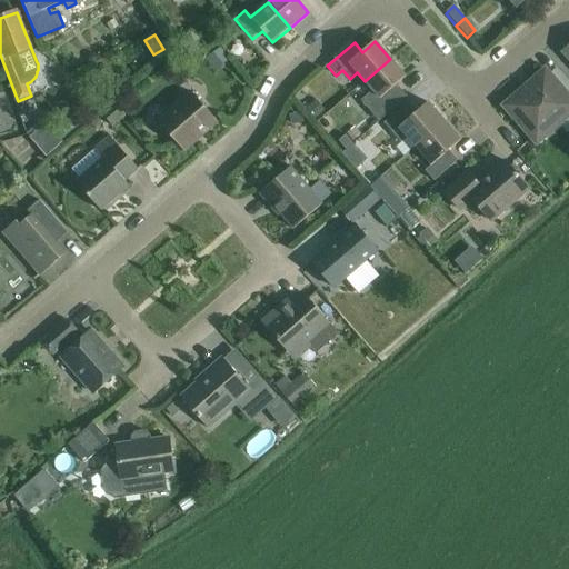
[(219,46),(203,58),(213,70),(228,57),(219,46)]
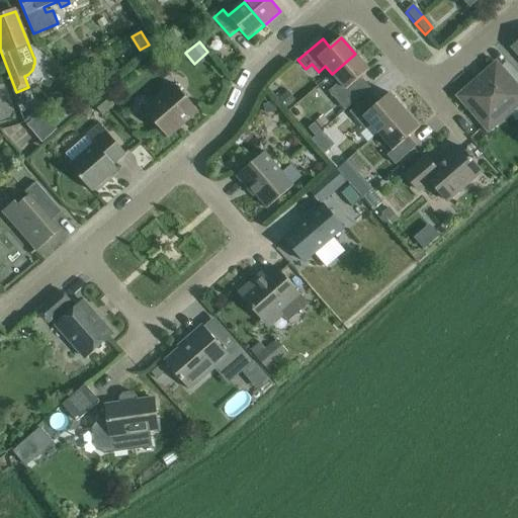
[(340,83),(329,93),(345,111),(370,89),(361,78),(369,70),(355,54),(332,74),(340,83)]
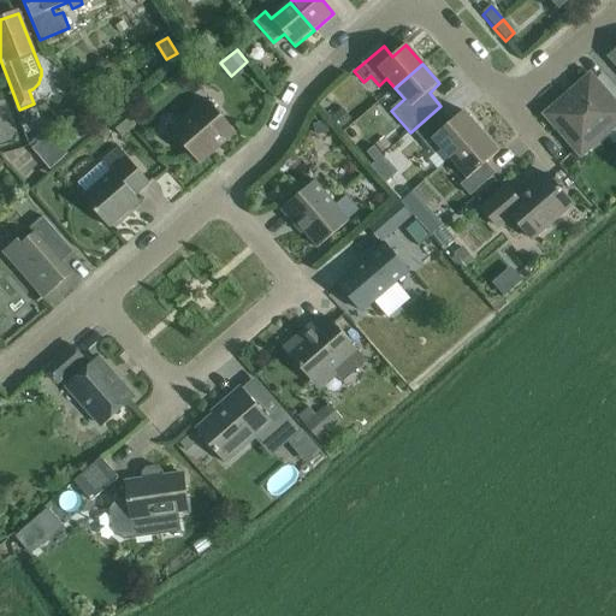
[(545,114),(581,155),(615,125),(615,105),(591,75),(545,114)]
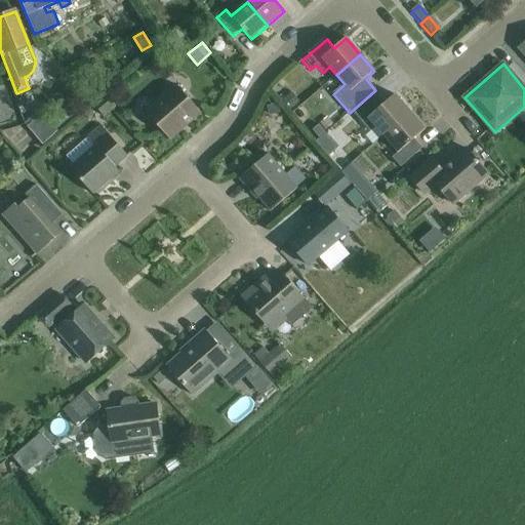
[(146,113),(169,139),(200,113),(177,86),(146,113)]
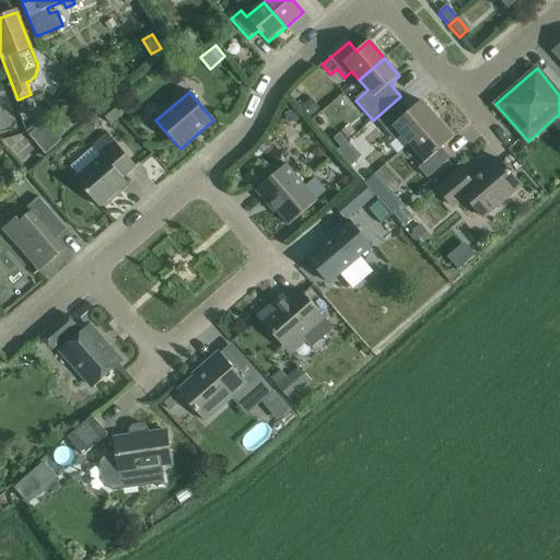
[(310,117),(318,109),(311,101),(302,108),(310,117)]
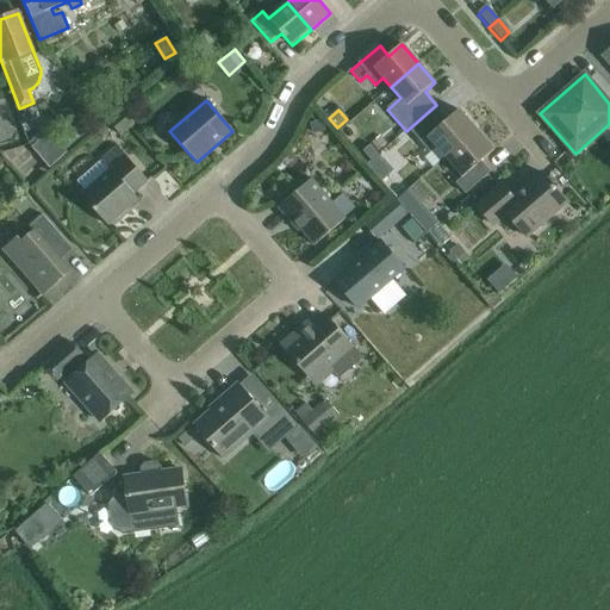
[(437,111),(411,132),(430,154),(437,147),(446,156),(477,130),(460,111),(447,122),(437,111)]
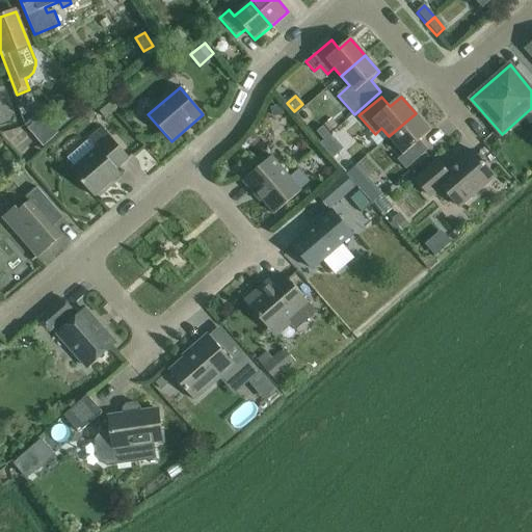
[(114,110),(103,98),(94,105),(105,117),(114,110)]
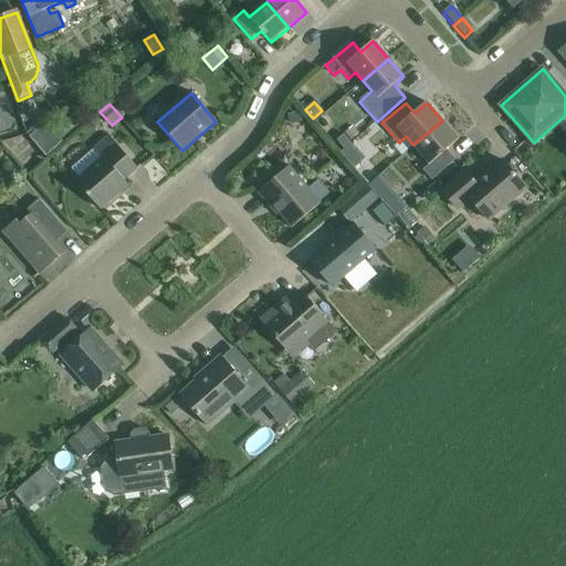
[(301,121),(300,113),(287,114),(290,123),(301,121)]
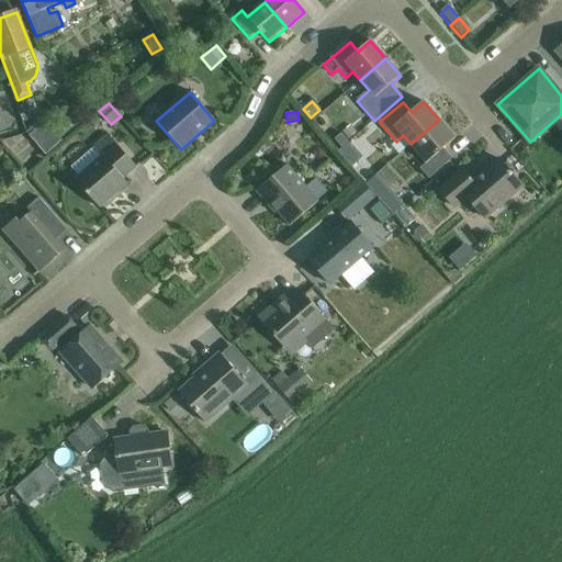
[(456,138),(439,120),(411,144),(426,163),(420,168),(429,179),(452,159),(445,149),(456,138)]
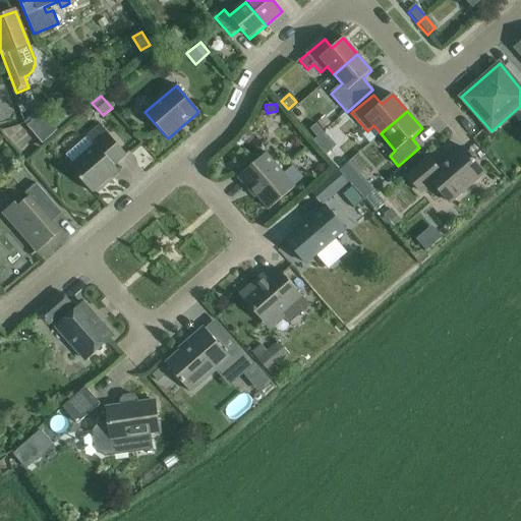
[(35,117),(25,126),(36,137),(40,143),(55,130),(40,113),(35,117)]
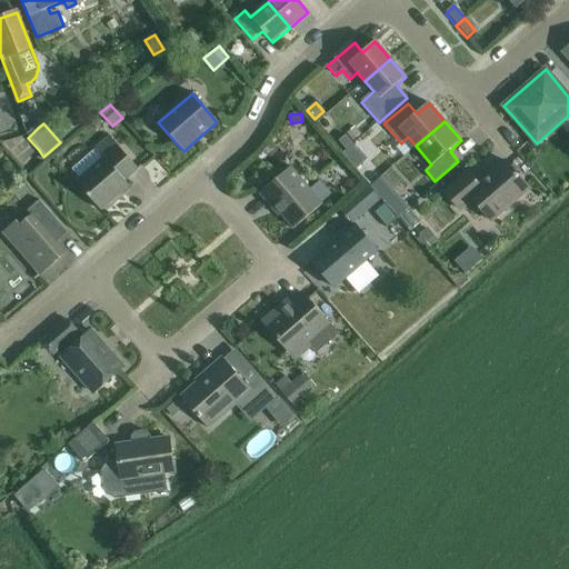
[(352,141),(360,136),(353,128),(347,135),(352,141)]
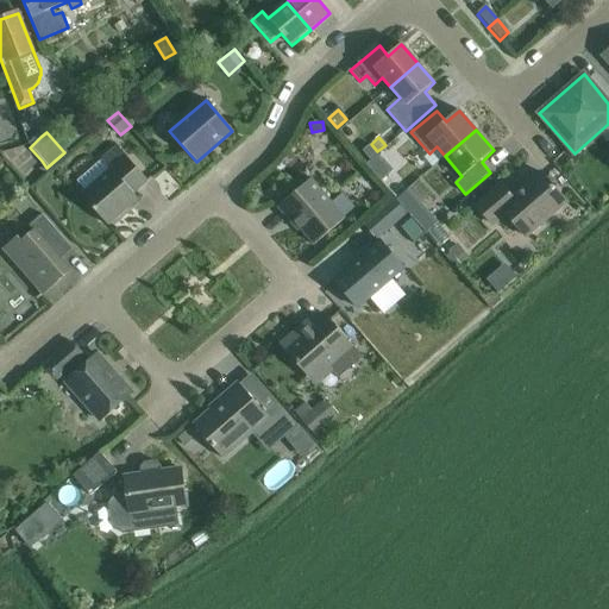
[(370,145),(363,152),(370,159),(377,154),(370,145)]
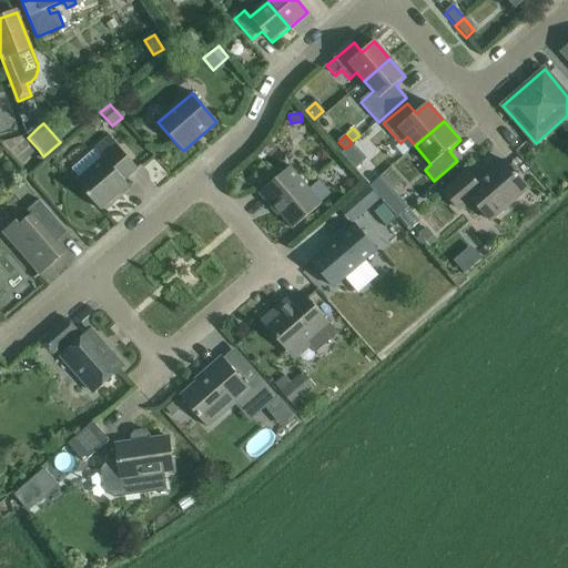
[(110,137),(95,150),(103,159),(75,182),(101,211),(129,186),(124,181),(138,170),(110,137)]
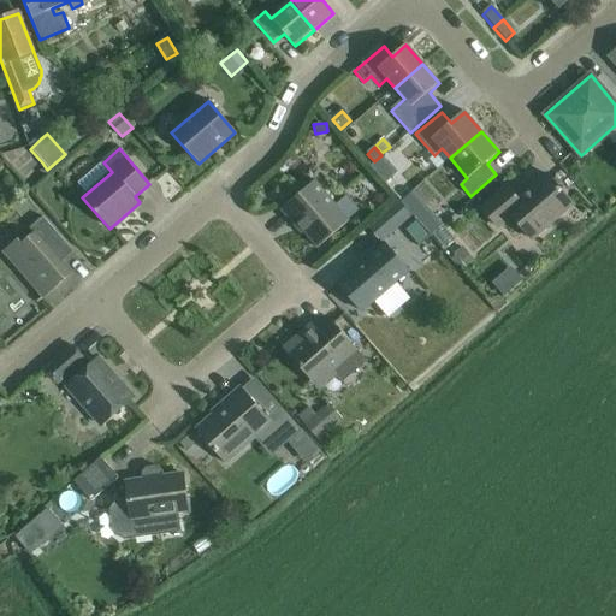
[(383,158),(371,169),(386,185),(386,184),(388,184),(398,175),(396,171),(383,158)]
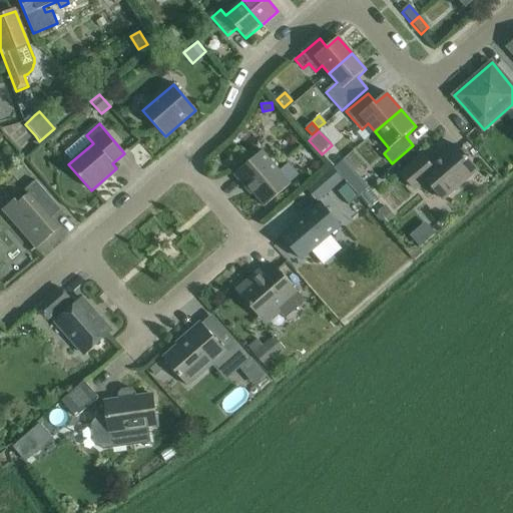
[(443,199),(476,170),(456,146),(432,166),(423,156),(401,174),(415,189),(426,180),(443,199)]
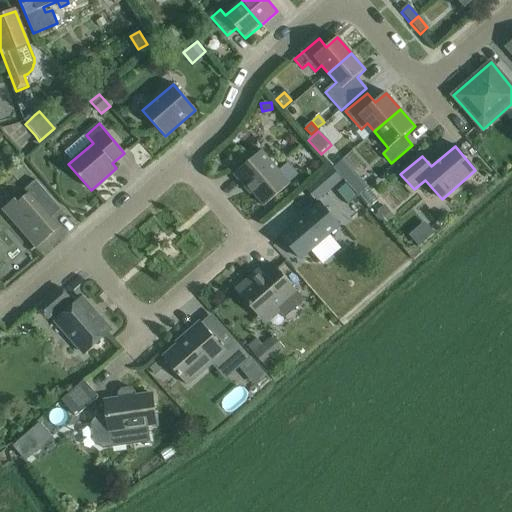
[(237,172),(233,175),(244,187),(246,185),(264,207),(287,187),(290,184),(289,182),(297,175),(287,164),(279,171),(261,151),(237,172)]
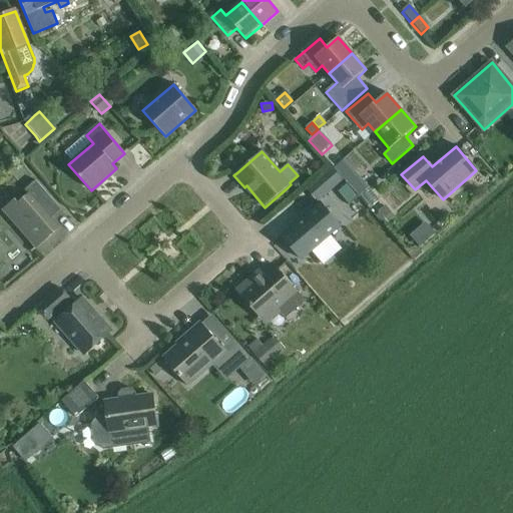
[(344,159),(334,168),(359,197),(369,188),(344,159)]
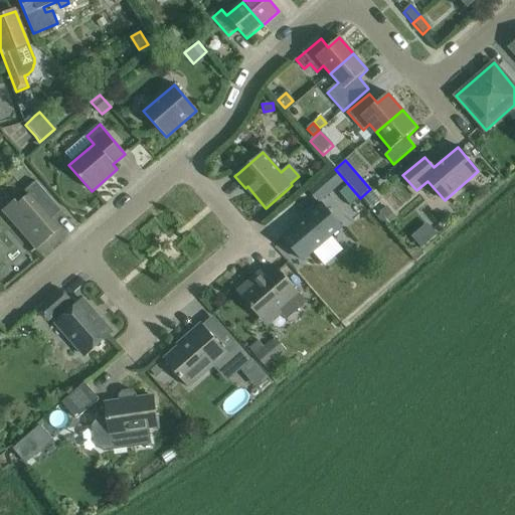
[(319,201),(344,180),(333,168),(309,189),(319,201)]
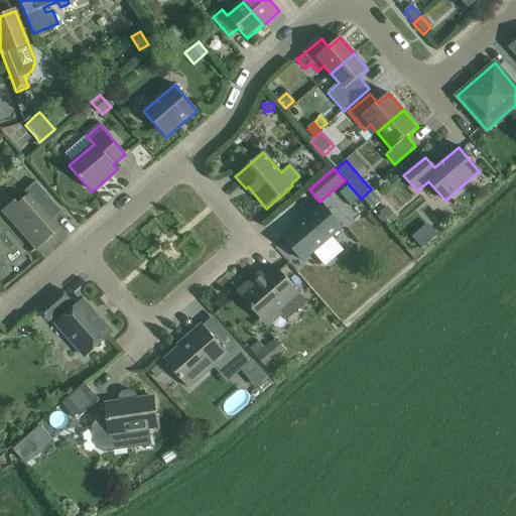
[(48,217),(58,209),(35,182),(24,191),(28,197),(18,205),(15,202),(6,209),(7,209),(3,212),(11,222),(36,250),(59,230),(48,217)]
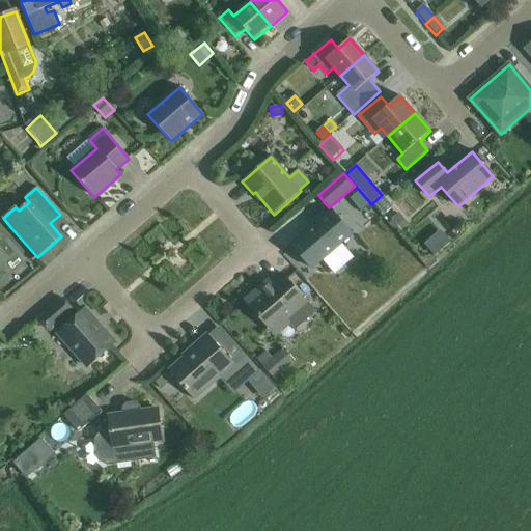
[(370,206),(358,193),(350,201),(361,215),(370,206)]
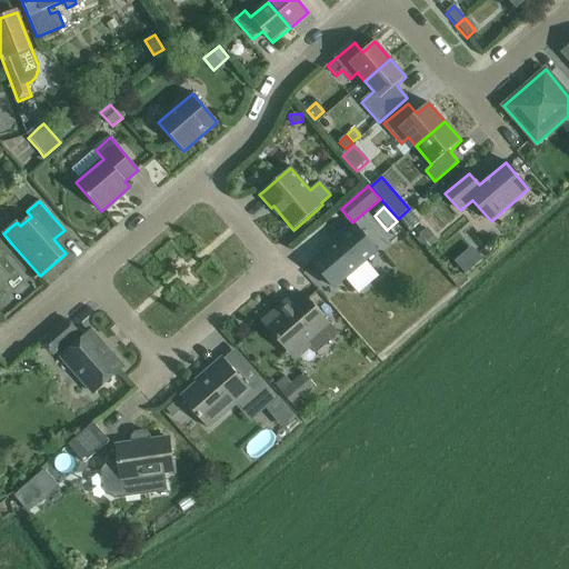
[(356,226),(311,263),(333,289),(349,276),(351,280),(366,268),(362,263),(377,251),(356,226)]
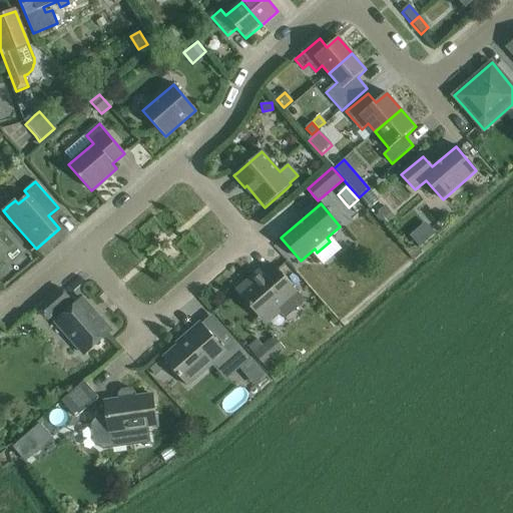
[(385,207),(378,213),(388,224),(395,218),(385,207)]
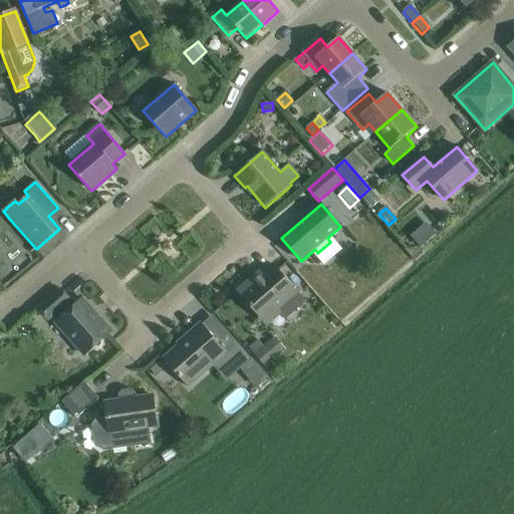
[(428,223),(412,237),(421,247),(437,234),(428,223)]
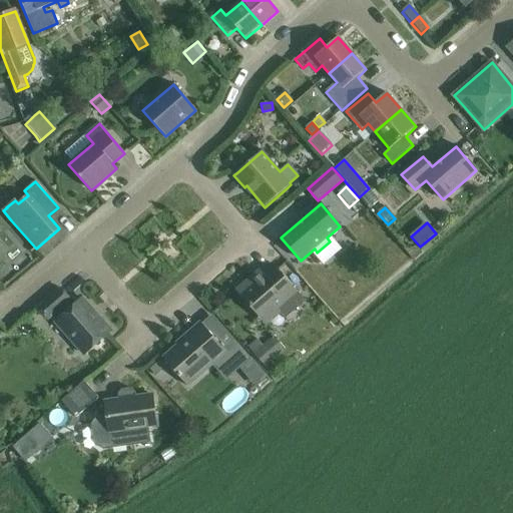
[(251,278),(236,291),(261,319),(274,307),(277,310),(281,315),(285,320),(298,308),(290,299),(297,293),(288,283),(273,265),(254,281),(251,278)]
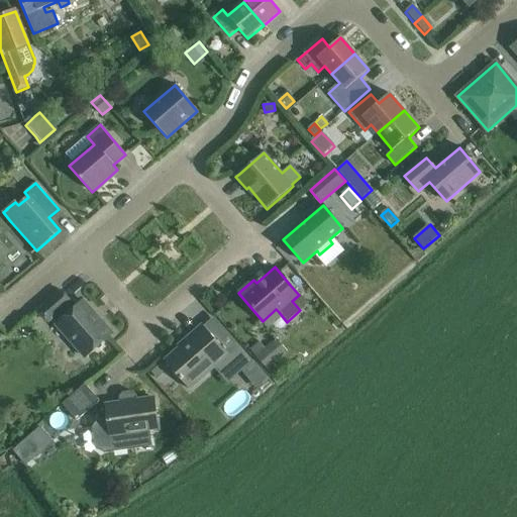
[(62,291),(38,311),(47,322),(52,319),(56,324),(56,325),(85,357),(112,334),(83,301),(71,311),(67,306),(71,302),(62,291)]
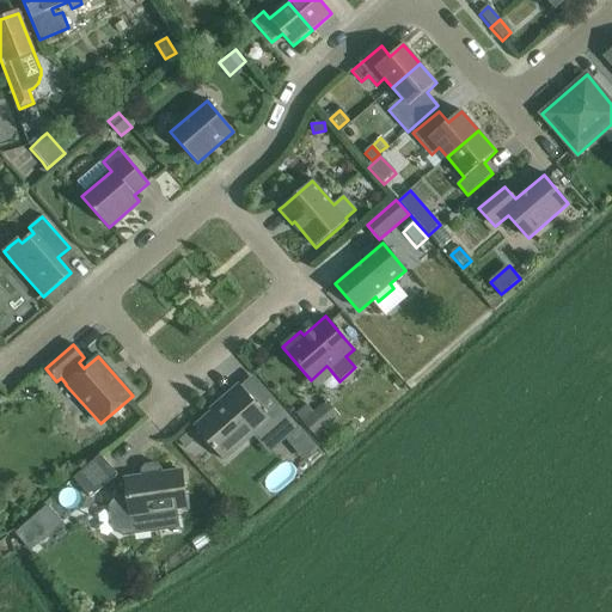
[(222,403),(194,428),(224,461),(254,435),(271,421),(239,385),(221,401),(222,403)]
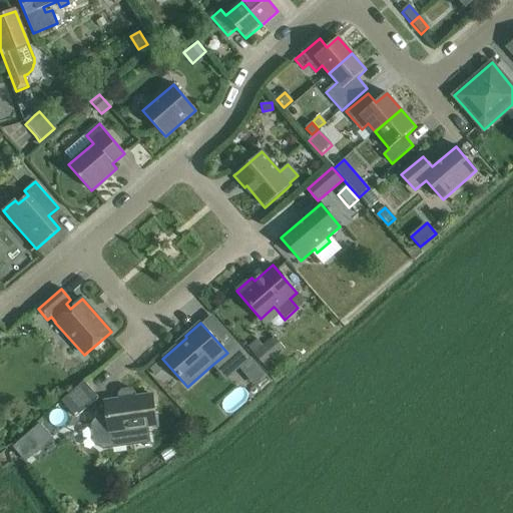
[(273,340),(263,348),(257,341),(247,348),(267,370),(276,362),(273,359),(283,350),(273,340)]
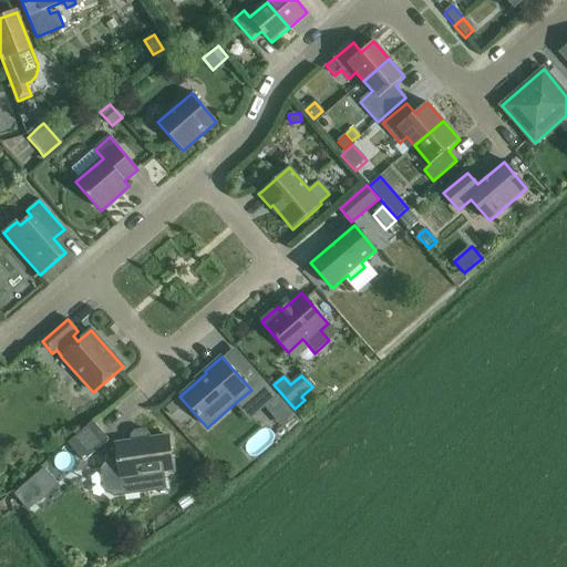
[(274,414),(285,404),(276,394),(270,400),(265,404),(274,414)]
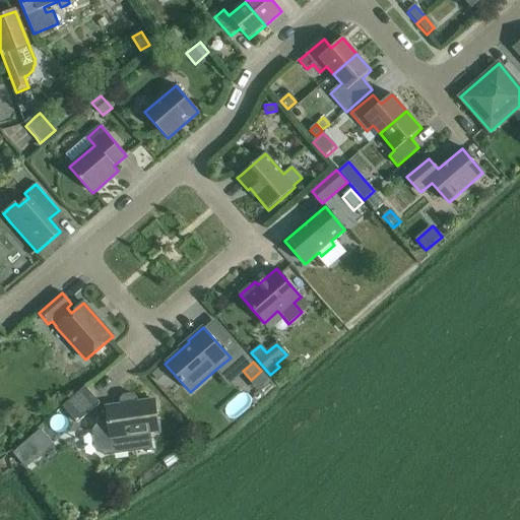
[(165,364),(152,374),(157,380),(170,370),(165,364)]
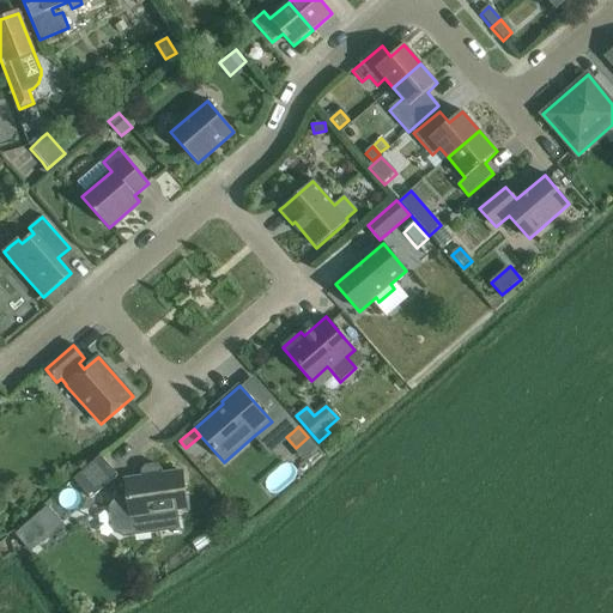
[(117,475),(101,456),(73,480),(91,499),(117,475)]
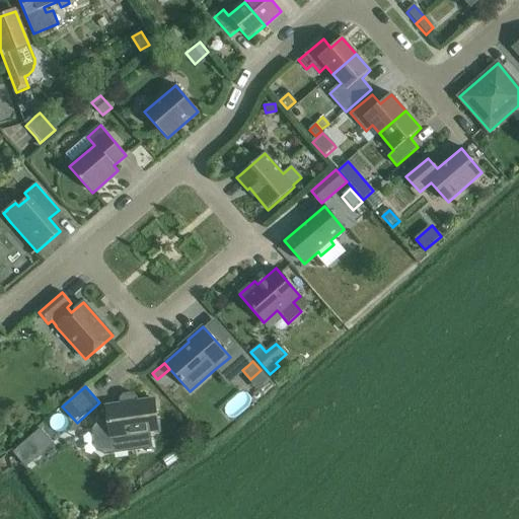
[(224,409),(233,420),(253,402),(244,391),(224,409)]
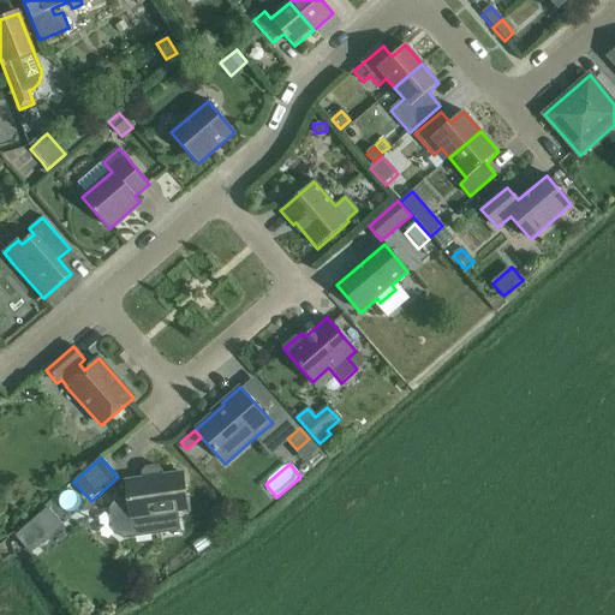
[(178,512),(187,511),(183,475),(162,477),(161,470),(156,466),(145,467),(142,473),(143,479),(126,482),(129,496),(118,499),(109,509),(113,532),(124,539),(180,532),(178,512)]
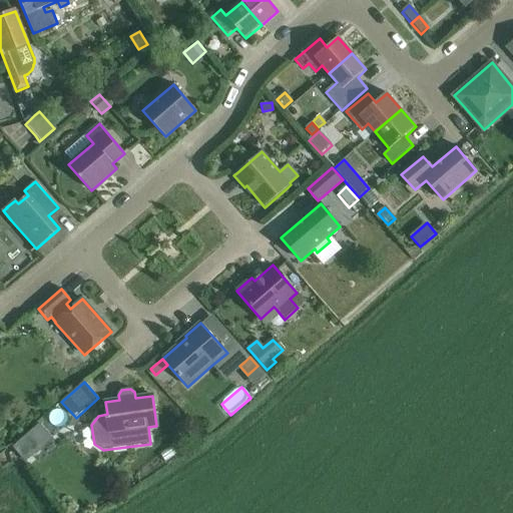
[(36,441),(26,438),(22,451),(31,454),(36,441)]
